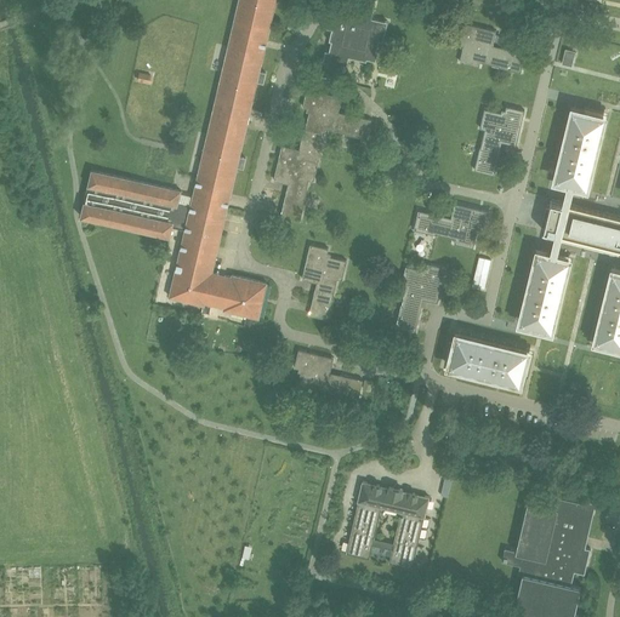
[(238,0),(225,57),(189,207),(177,205),(180,193),(91,172),(79,220),(169,240),(171,229),(183,232),(168,300),(203,308),(204,306),(222,309),(222,312),(257,320),(266,285),(231,278),(229,280),(211,275),(235,170),(242,171),(244,161),(238,160),(256,84),(262,86),(265,76),(259,74),(276,0),(238,0)]
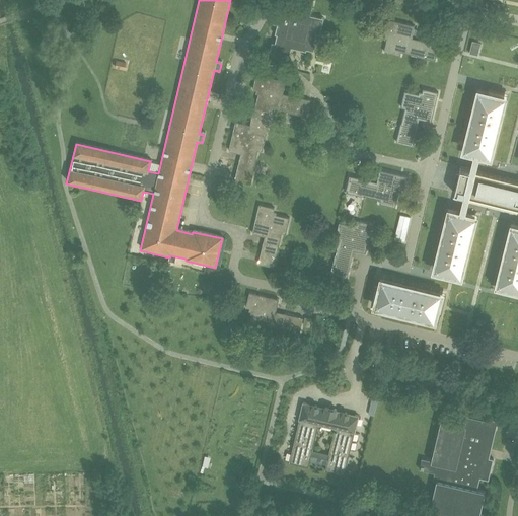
[(288,60),(290,50),(305,54),(305,52),(312,54),(314,45),(313,45),(315,35),(318,37),(322,20),(309,17),(313,1),(312,1),(307,0),(276,0),(272,18),(270,26),(276,27),(274,37),(276,38),(274,46),(271,45),(269,54),(271,54),(271,56),(288,60)]
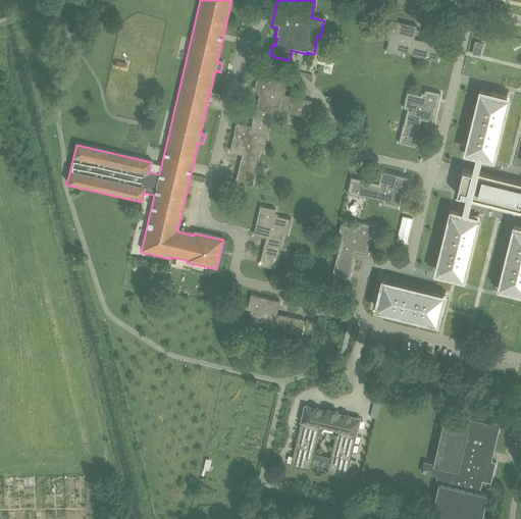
[(388,41),(385,55),(402,58),(403,54),(417,58),(436,63),(440,47),(413,40),(415,31),(416,28),(386,21),(382,37),(387,38),(386,40),(388,41)]
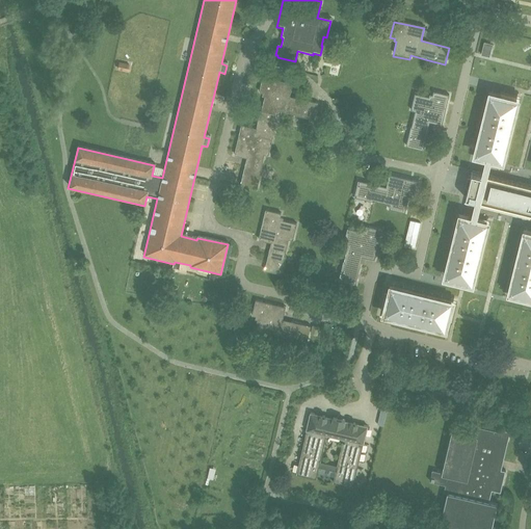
[(484,44),(481,56),(488,58),(492,46),(484,44)]
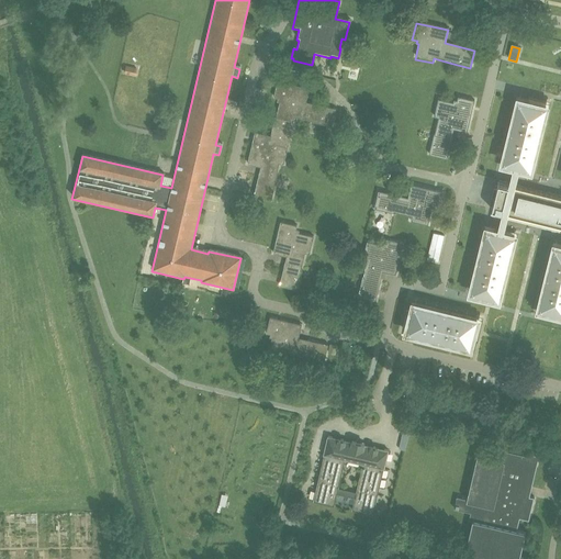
[(133,78),(135,69),(124,67),(123,76),(133,78)]
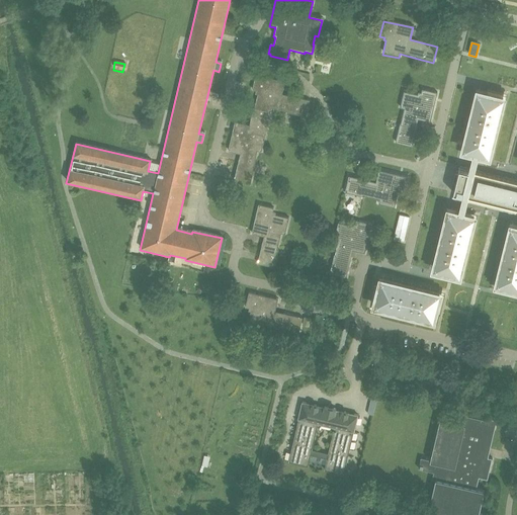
[(253,109),(248,126),(234,123),(227,153),(239,156),(233,183),(249,186),(254,168),(253,167),(256,153),(260,154),(270,113),(271,109),(285,113),(305,118),(309,102),(281,95),(284,83),(255,77),(251,92),(256,93),(255,95),(257,96),(254,109),(253,109)]
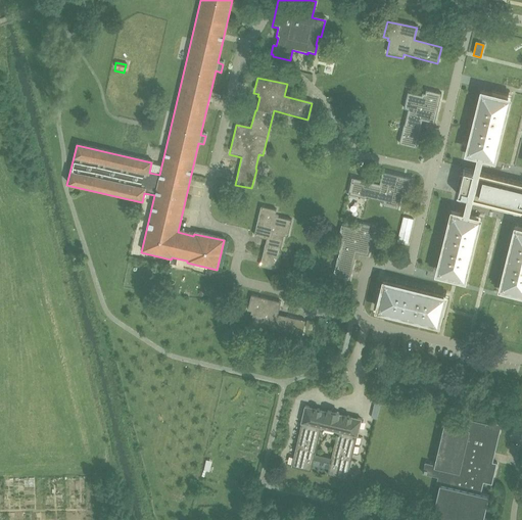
[(433,125),(440,95),(425,92),(424,96),(421,96),(421,97),(407,94),(402,110),(407,111),(404,127),(402,126),(398,145),(415,149),(421,122),(433,125)]
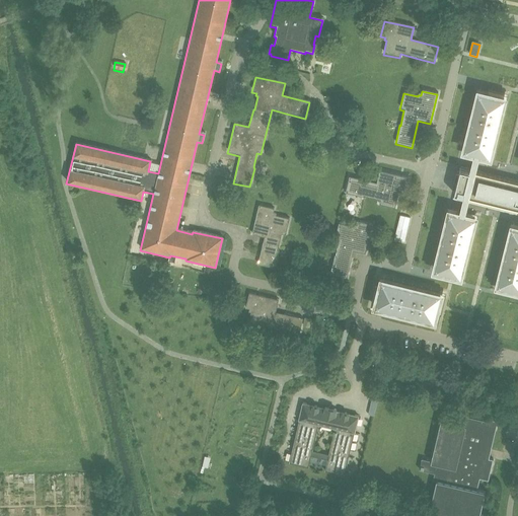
[(441,243),(434,272),(435,272),(460,278),(474,220),(464,217),(468,200),(486,204),(498,207),(517,212),(517,230),(511,229),(497,287),(517,292),(517,183),(486,176),(474,173),(479,156),(486,158),(490,159),(492,149),(504,100),(486,96),(478,94),(476,101),(463,152),(474,155),(469,172),(459,170),(453,196),(463,199),(459,216),(449,213),(441,243)]
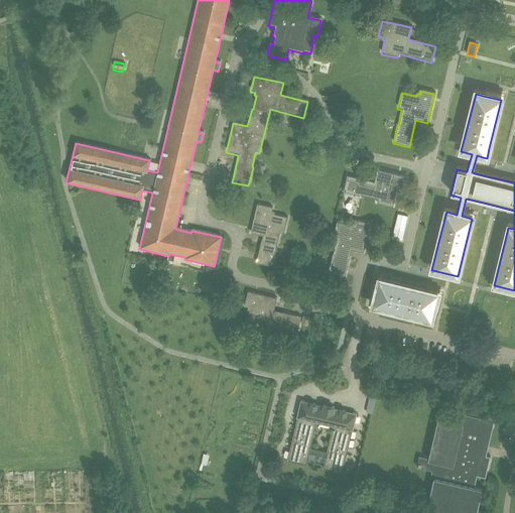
[(402,193),(405,177),(376,171),(374,183),(347,176),(343,194),(362,198),(362,197),(377,201),(376,205),(392,209),(395,195),(397,195),(397,191),(402,193)]
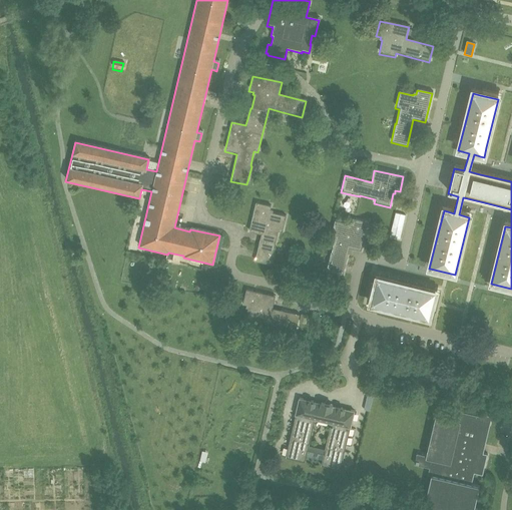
[(282,233),(286,217),(272,214),(272,212),(270,211),(271,207),(256,203),(248,232),(261,235),(259,242),(254,263),(271,267),(275,247),(274,247),(278,232),(282,233)]
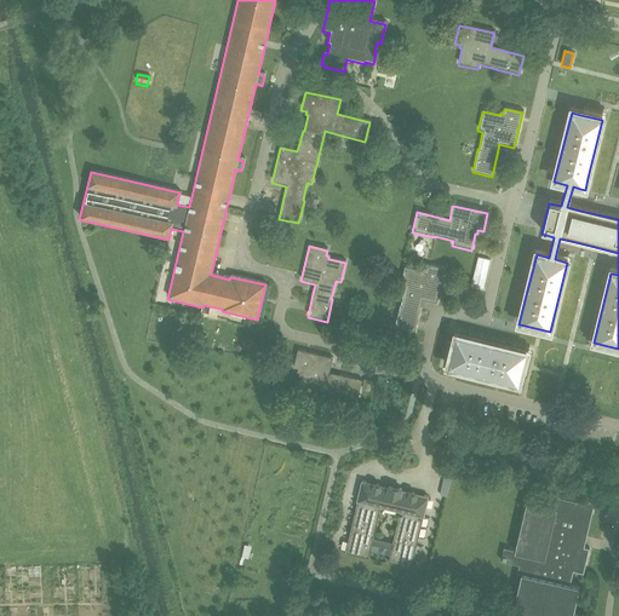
[(436,305),(443,270),(425,265),(424,271),(422,270),(420,272),(403,268),(400,288),(405,289),(400,306),(399,306),(395,324),(394,329),(413,334),(417,317),(422,301),(436,305)]
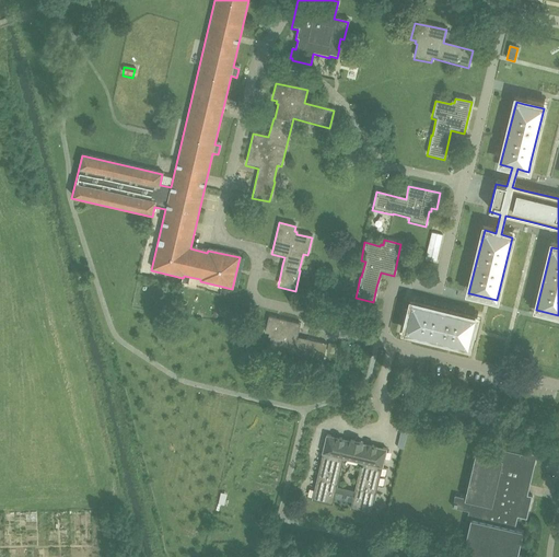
[(442,266),(443,254),(433,253),(432,265),(442,266)]
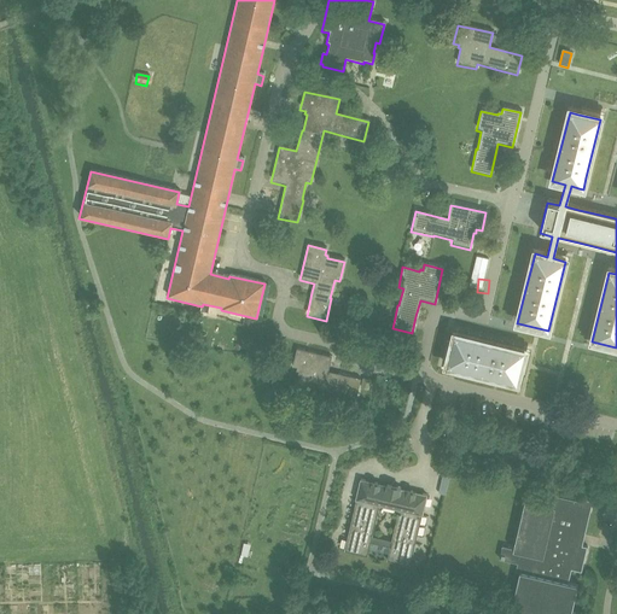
[(454,335),(447,367),(516,384),(524,352),(454,335)]
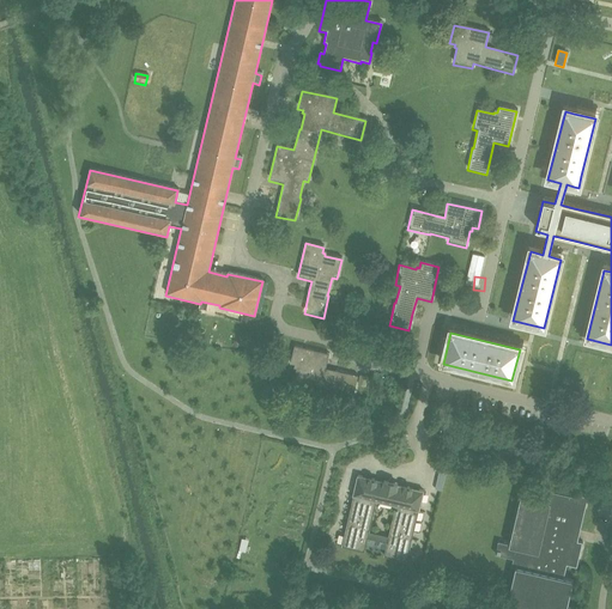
[(352,397),(357,377),(325,370),(328,355),(294,347),(290,365),(295,366),(294,370),(296,370),(292,387),(311,391),(313,387),(331,390),(329,391),(352,397)]
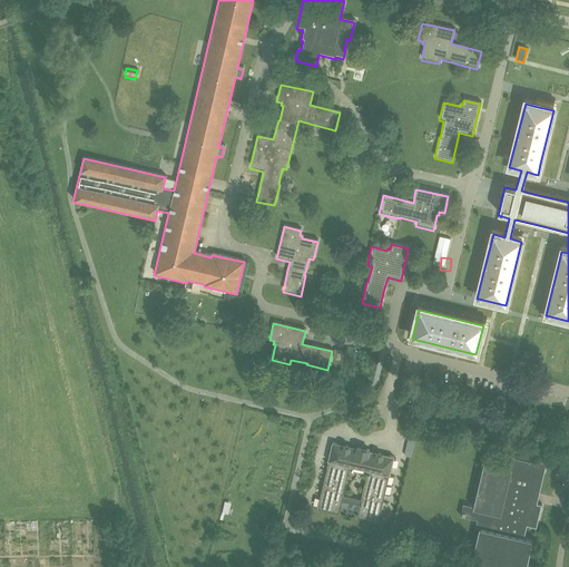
[(339,362),(341,353),(334,352),(332,360),(339,362)]
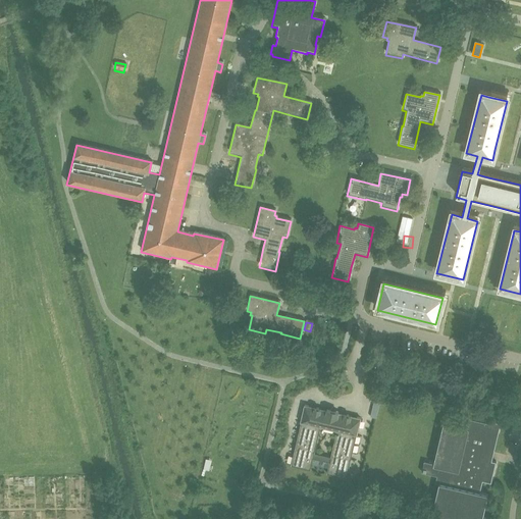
[(300,424),(290,468),(310,472),(312,461),(318,462),(318,465),(322,466),(322,463),(328,465),(326,476),(346,480),(355,439),(356,437),(360,421),(337,415),(326,412),(326,413),(304,408),(300,424)]
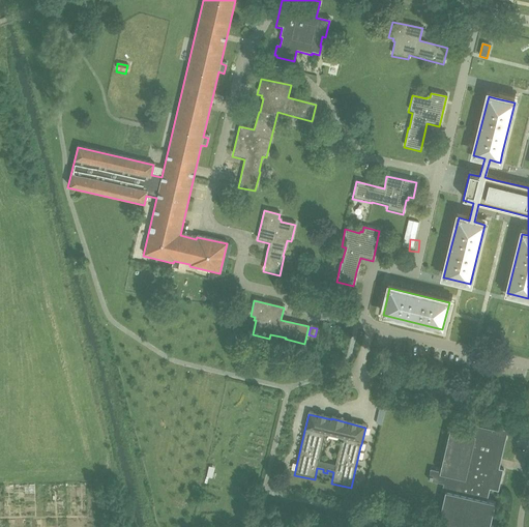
[(430,470),(428,481),(446,486),(445,493),(443,501),(438,524),(448,526),(490,526),(495,503),(487,502),(489,491),(496,492),(498,493),(499,489),(501,478),(503,471),(496,469),(498,462),(504,434),(496,432),(476,428),(474,436),(449,430),(440,472),(430,470)]
